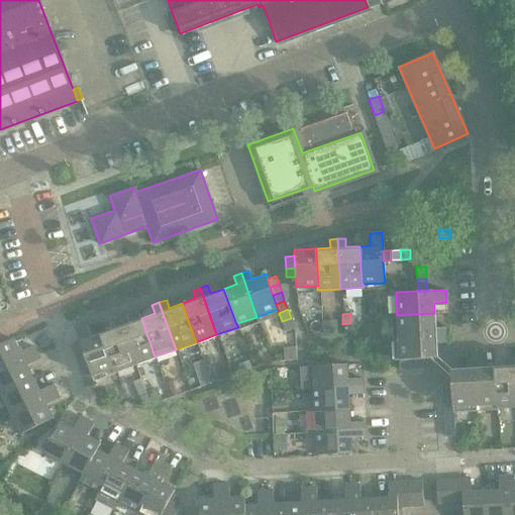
[(434,313),(397,315),(398,336),(444,334),(443,326),(435,327),(434,313)]
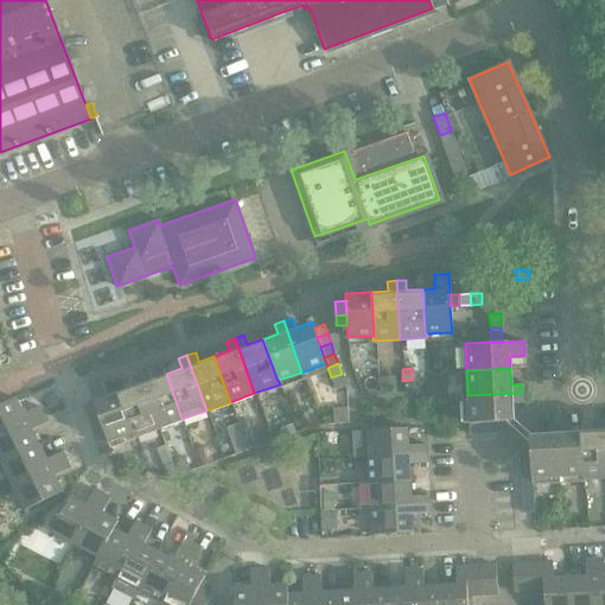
[(147,369),(139,373),(158,427),(182,419),(166,374),(151,379),(147,369)]
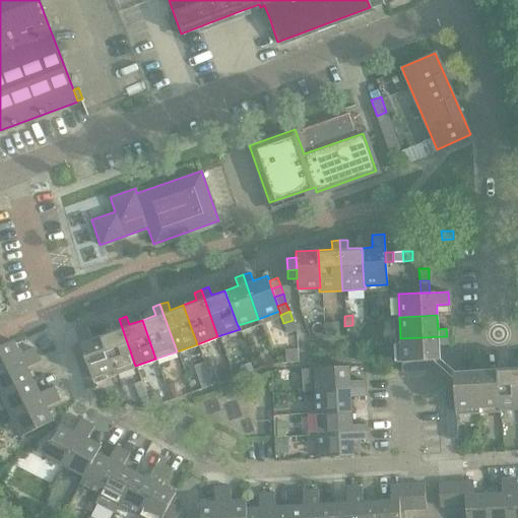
[(114,330),(101,334),(113,370),(114,374),(135,366),(119,319),(111,322),(114,330)]
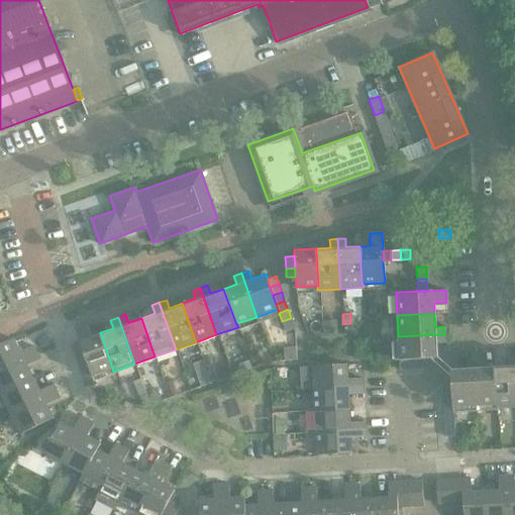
[(285,330),(294,327),(291,318),(282,321),(285,330)]
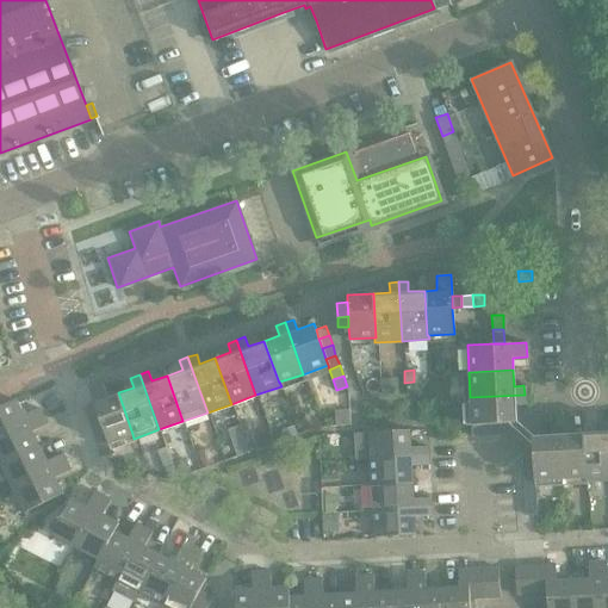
[(397,377),(379,378),(380,392),(397,392),(397,377)]
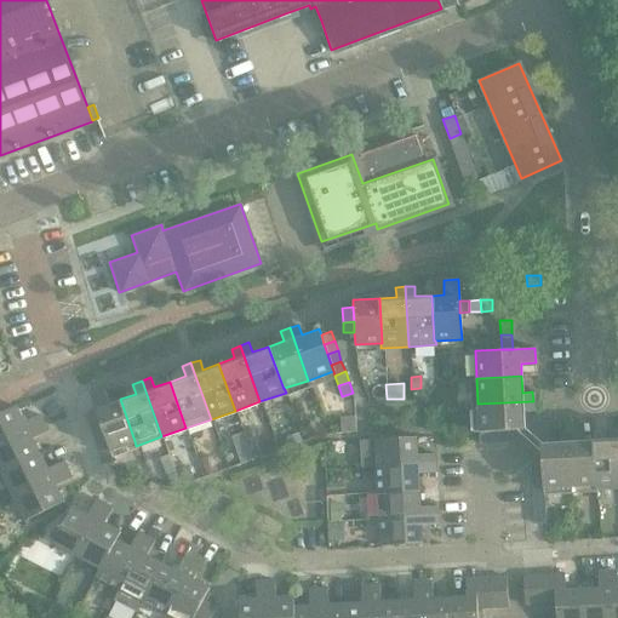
[(97,415),(101,425),(104,436),(108,446),(109,451),(110,451),(135,441),(120,399),(109,402),(103,389),(90,394),(97,415)]
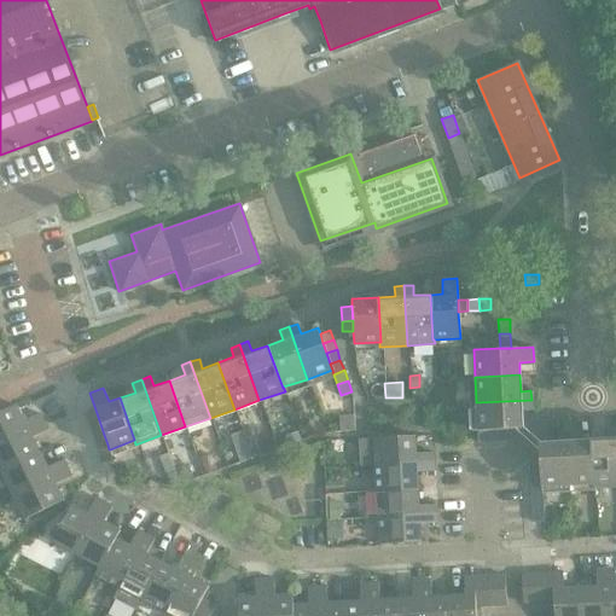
[(523,428),(523,426),(522,410),(532,408),(532,400),(476,402),(477,429),(477,430),(486,429),(495,429),(505,429),(515,428),(515,429),(523,428)]
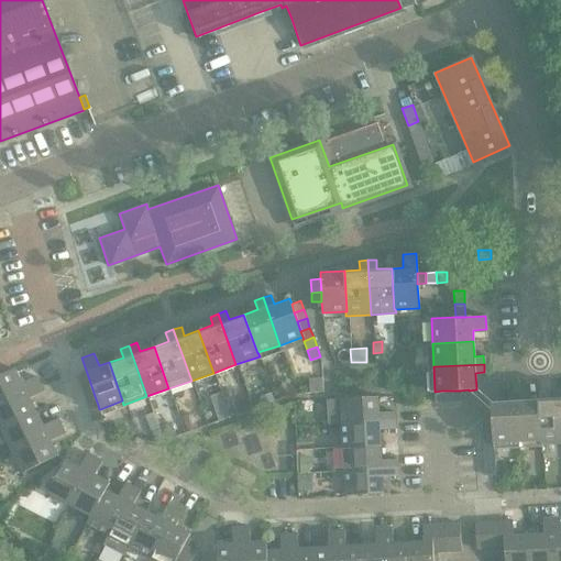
[(0,402),(39,383),(35,375),(21,382),(13,367),(0,374),(0,402)]
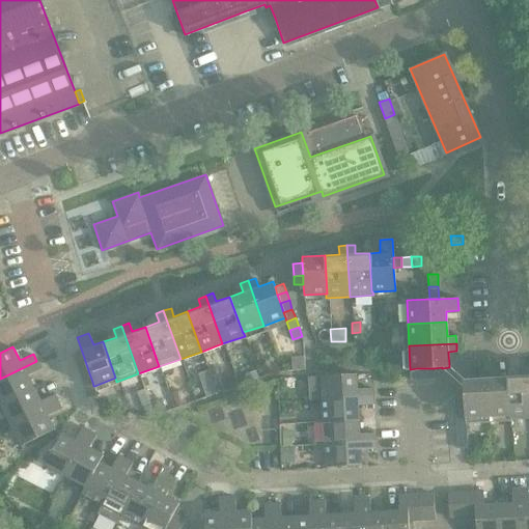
[(83,355),(74,358),(78,367),(86,364),(83,355)]
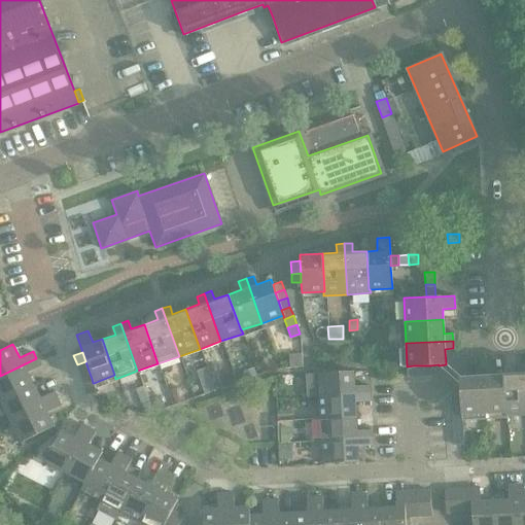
[(301,352),(288,353),(289,366),(302,365),(301,352)]
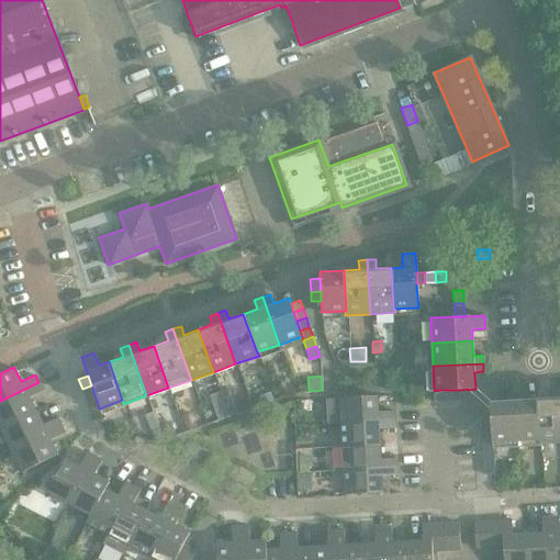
[(38,382),(0,401),(0,427),(35,411),(28,396),(42,390),(38,382)]
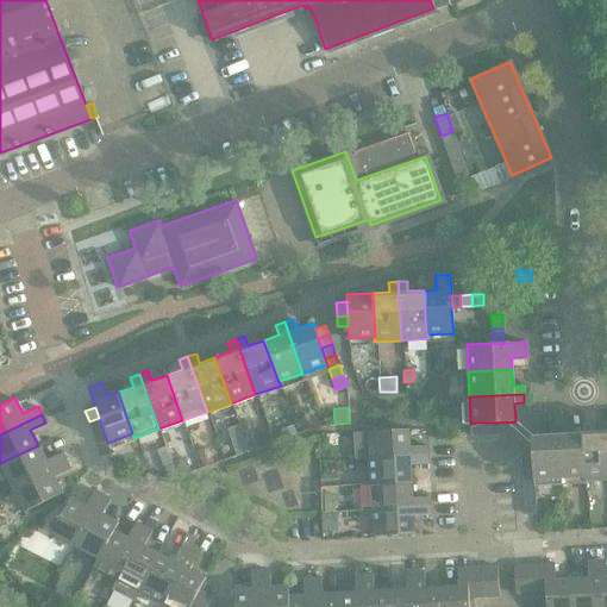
[(102,429),(99,418),(89,421),(93,432),(102,429)]
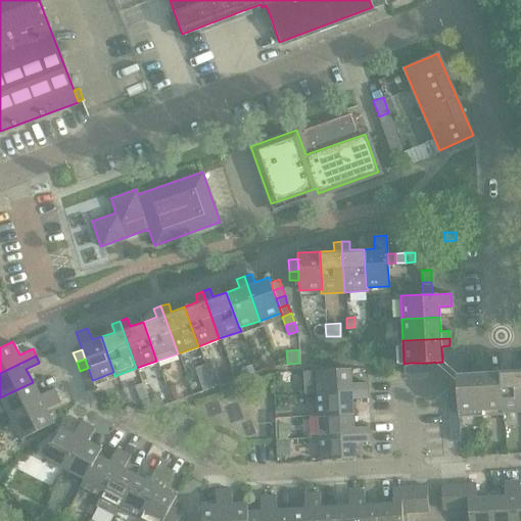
[(514,370),(500,370),(502,409),(501,409),(502,412),(520,411),(520,360),(514,361),(514,370)]
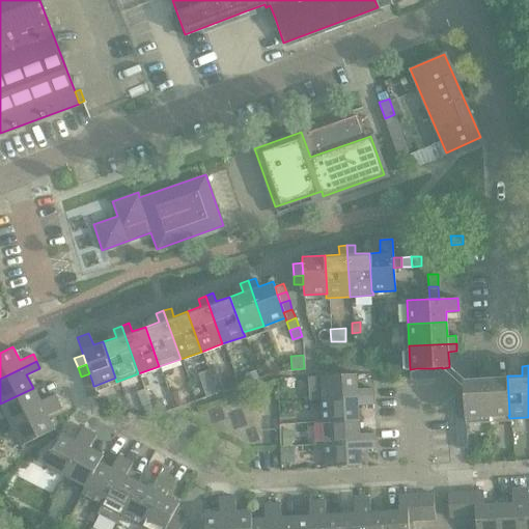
[(449,367),(442,368),(450,376),(462,386),(463,386),(462,379),(463,379),(455,372),(449,366),(449,367)]
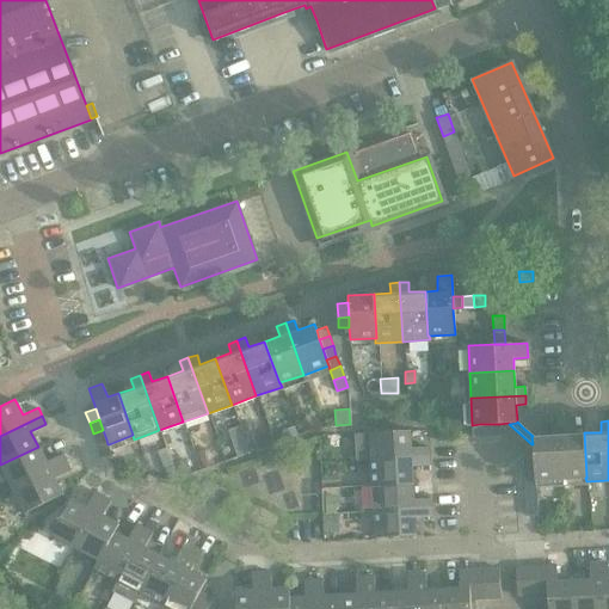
[(471,436),(480,435),(480,424),(472,425),(472,424),(471,425),(471,436)]
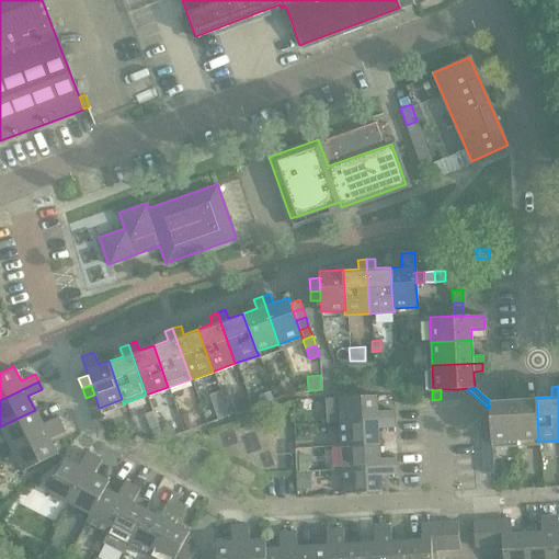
[(449,399),(449,389),(441,389),(441,399),(449,399)]
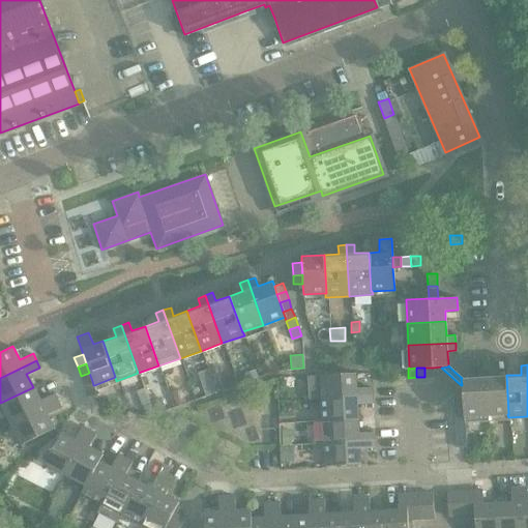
[(424,377),(434,376),(433,368),(424,368),(424,377)]
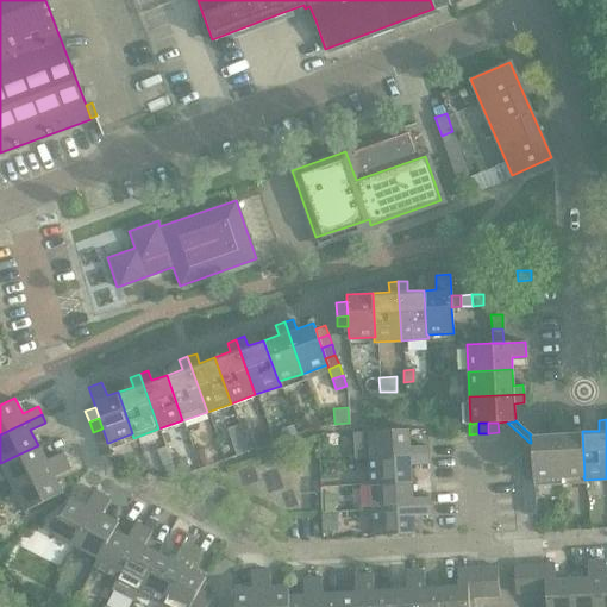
[(556,423),(548,424),(548,433),(531,435),(530,435),(531,443),(531,452),(532,463),(532,474),(532,479),(533,479),(559,477),(556,423)]
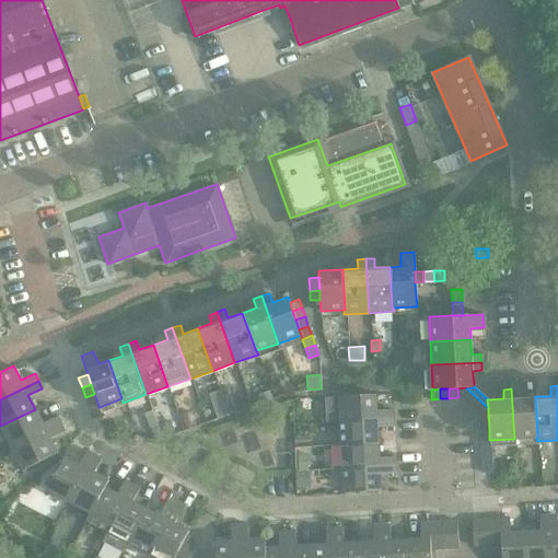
[(520,388),(511,388),(514,439),(536,438),(537,438),(535,396),(520,397),(520,388)]
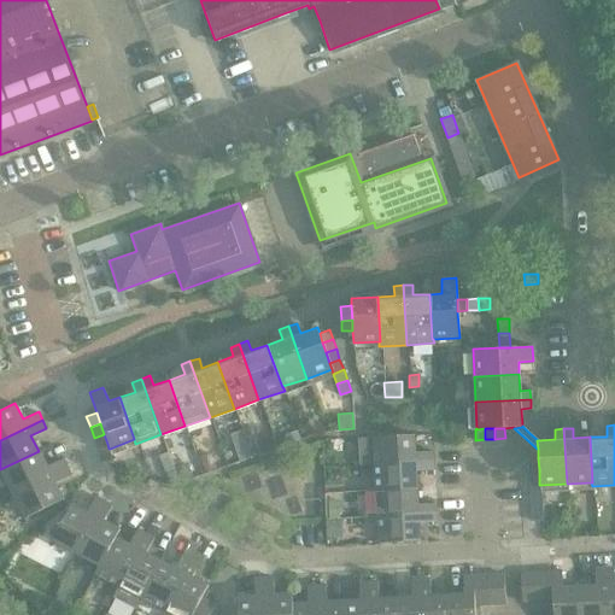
[(296,429),(283,434),(287,443),(299,438),(296,429)]
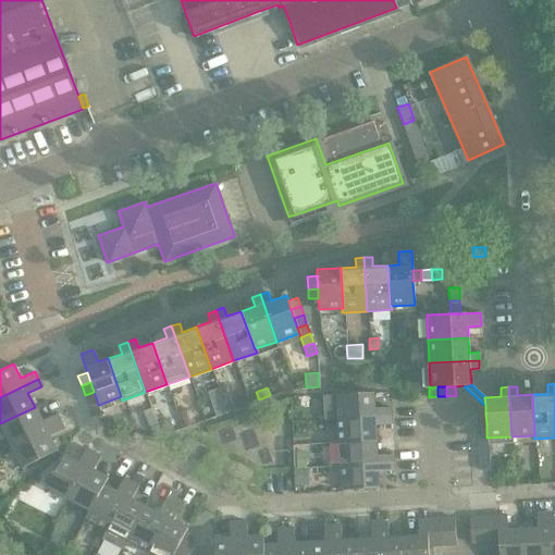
[(336,418),(390,415),(390,406),(373,407),(373,391),(334,393),(334,394),(322,395),(323,418),(336,418)]
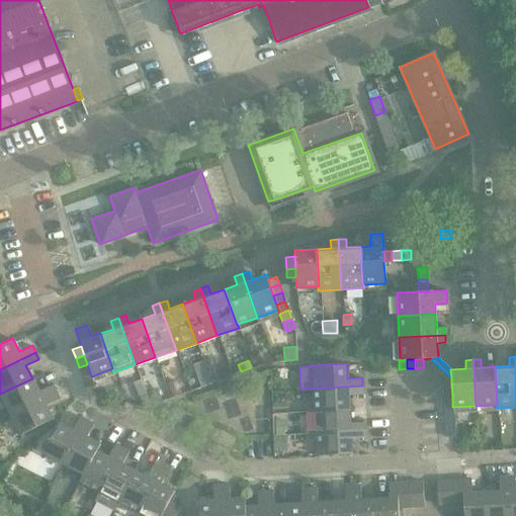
[(90,372),(87,364),(79,367),(82,375),(90,372)]
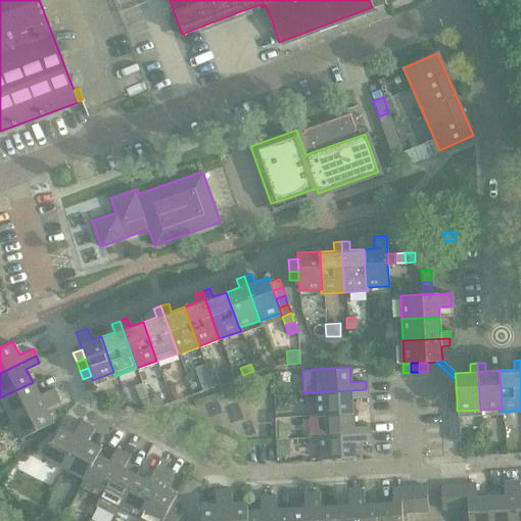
[(229,368),(218,372),(222,382),(233,378),(229,368)]
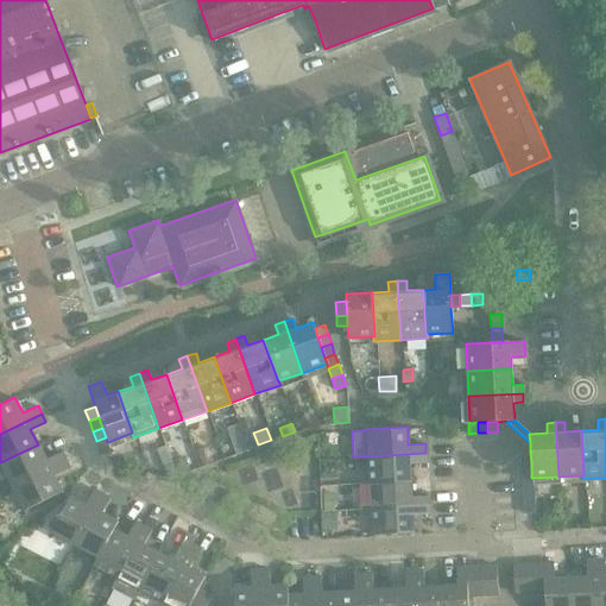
[(242,436),(231,441),(235,454),(247,449),(242,436)]
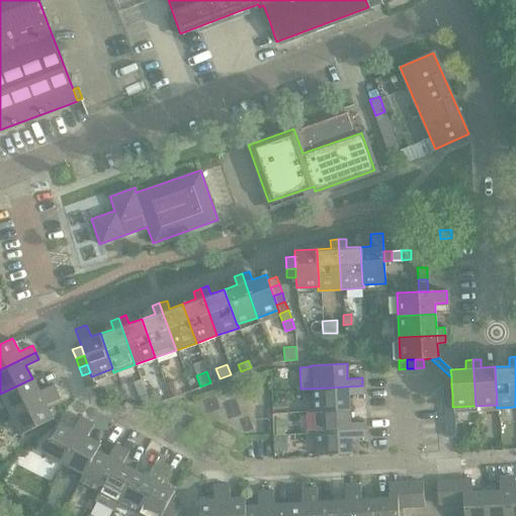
[(86,387),(87,387),(94,383),(92,376),(91,376),(90,372),(82,375),(86,387)]
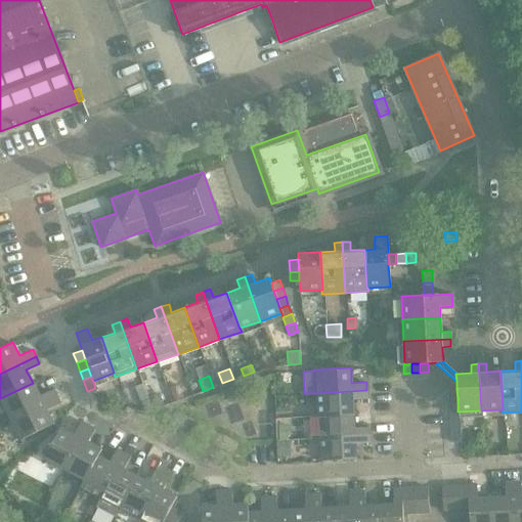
[(33,383),(0,398),(10,419),(55,396),(52,389),(39,395),(33,383)]
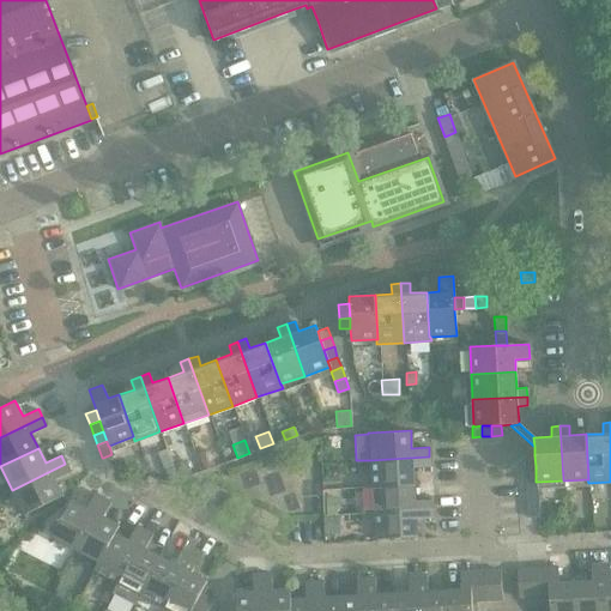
[(209,451),(197,455),(201,469),(213,465),(209,451)]
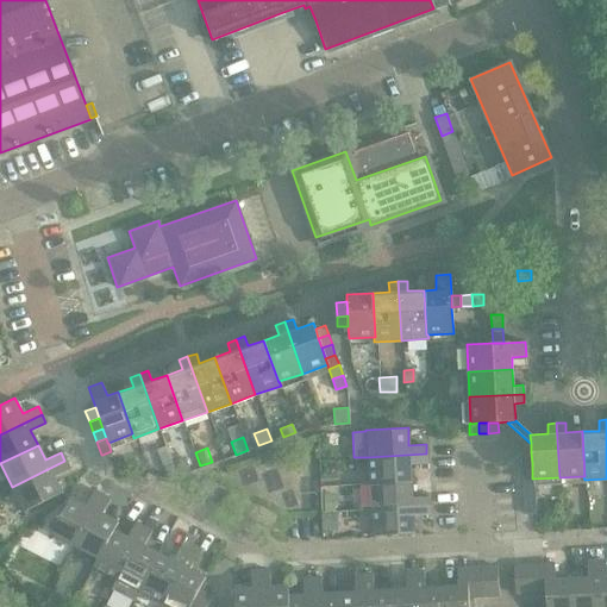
[(531,452),(520,452),(521,464),(532,463),(531,452)]
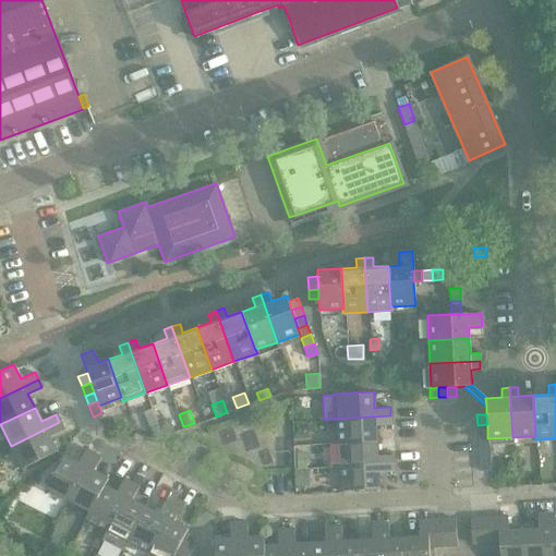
[(390,415),(337,419),(338,442),(376,439),(375,425),(391,424),(390,415)]
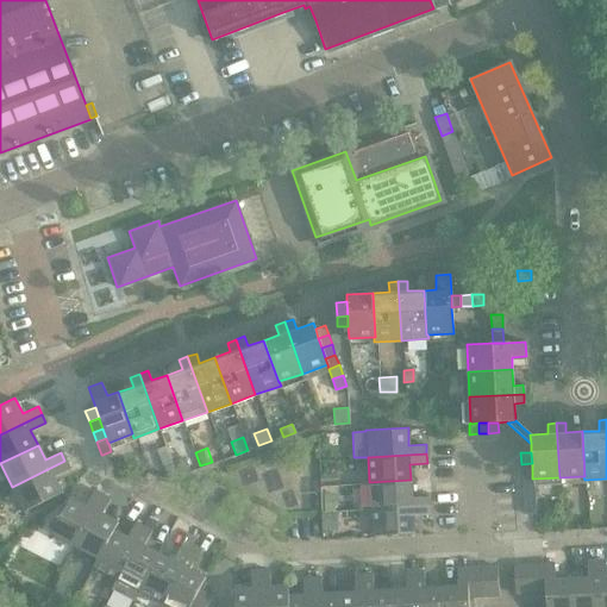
[(185,456),(171,461),(177,475),(189,470),(185,456)]
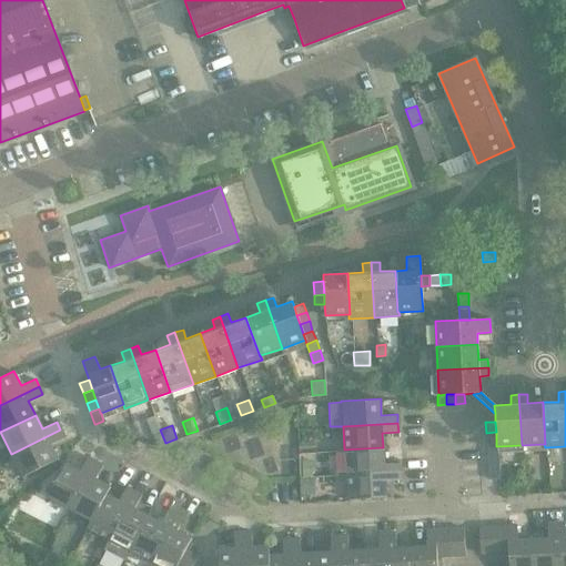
[(60,430),(11,454),(22,476),(57,458),(50,444),(64,436),(60,430)]
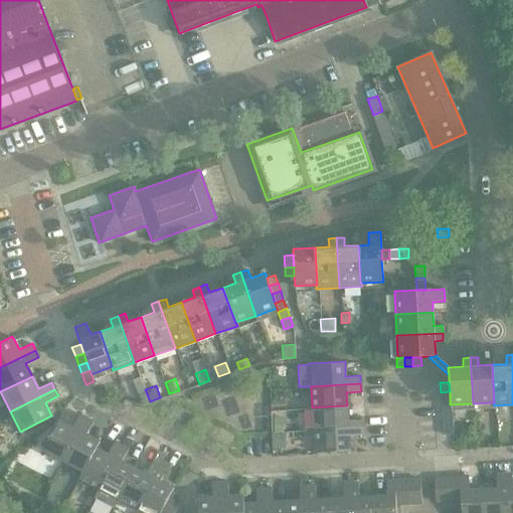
[(145,391),(139,394),(142,404),(148,402),(149,401),(145,391)]
